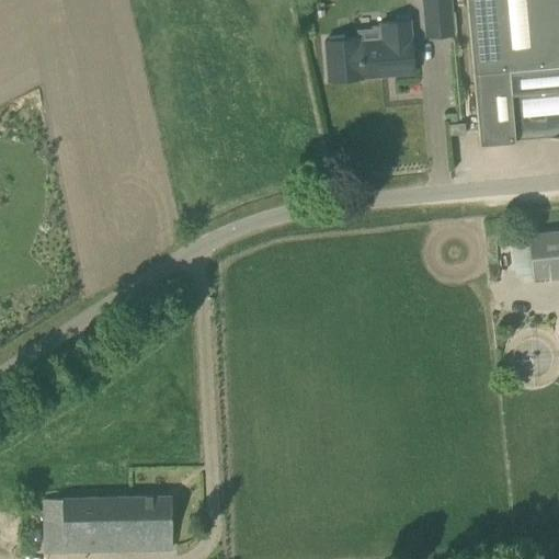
[(424,0),(429,38),(455,36),(451,0),(424,0)]
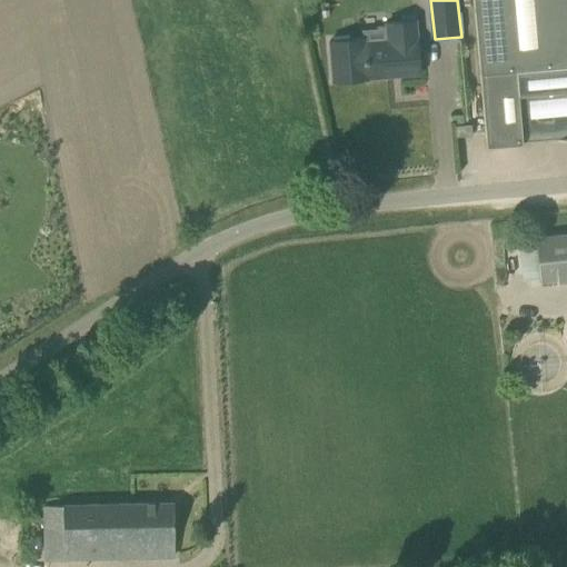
[(566,0),(475,0),(481,76),(488,147),(525,142),(559,141),(566,140),(566,0)]
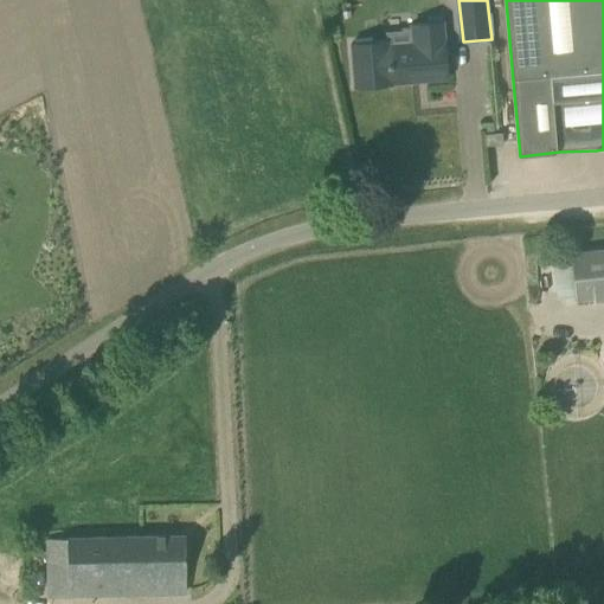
[(413,26),(416,45),(391,47),(390,42),(353,45),(358,89),(450,79),(444,23),(413,26)]
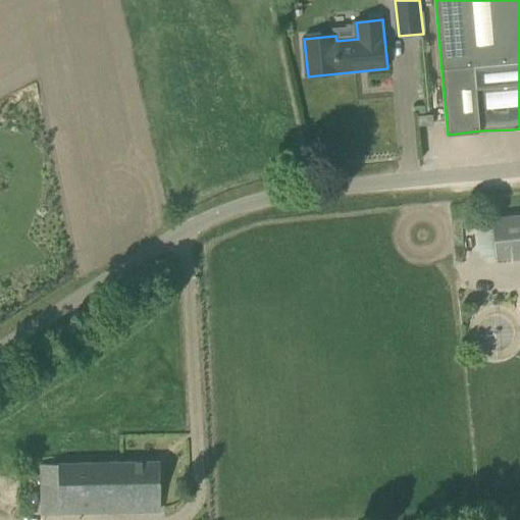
[(418,116),(419,127),(435,125),(434,115),(418,116)]
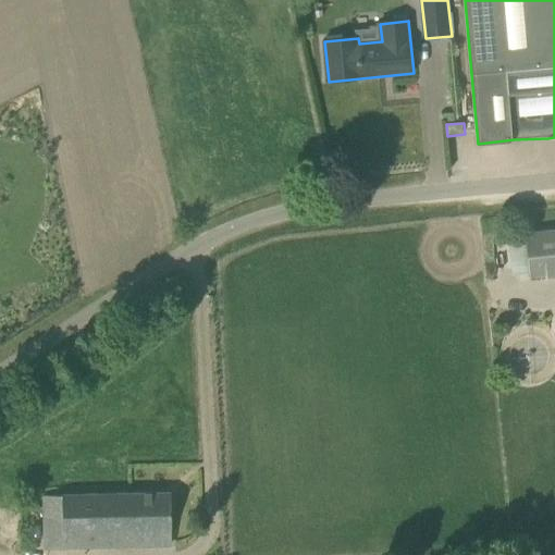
[(554,231),(526,234),(531,278),(554,274),(554,231)]
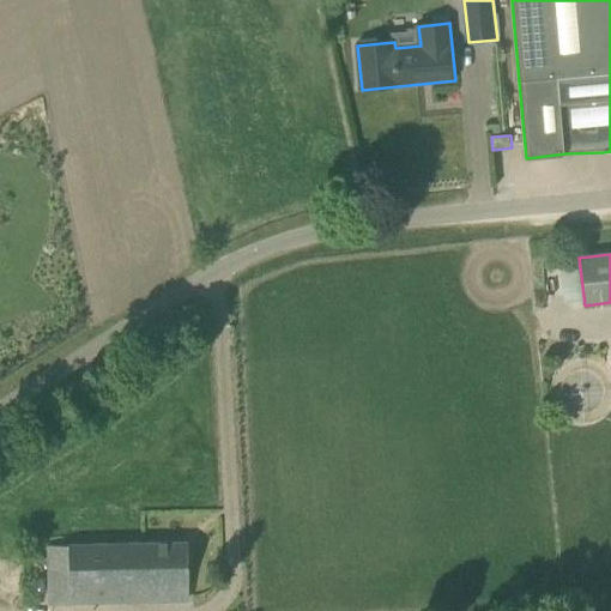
[(188,544),(132,545),(49,546),(50,604),(189,602),(188,544)]
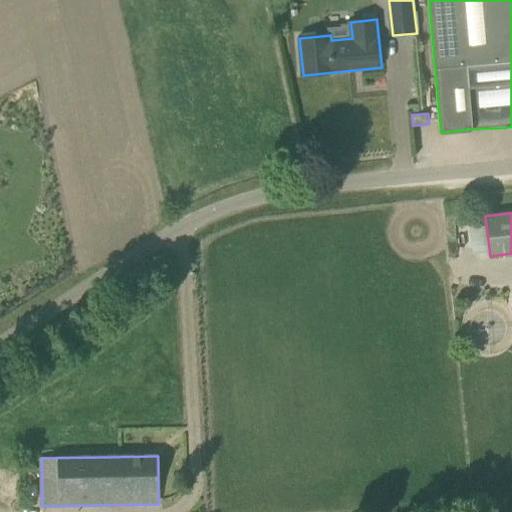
All buildings are outlined.
